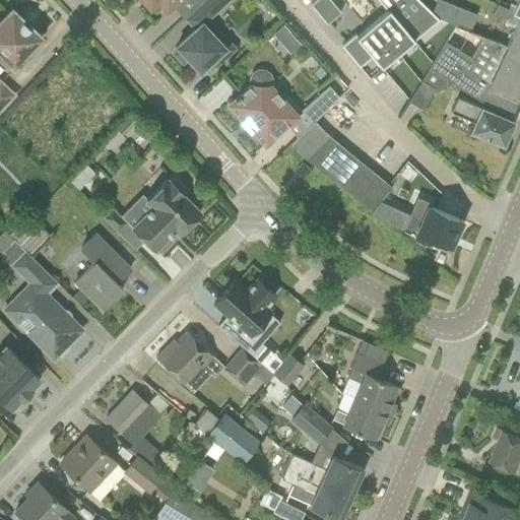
[(139,0),(150,11),(158,4),(166,13),(173,8),(181,0),(139,0)]
